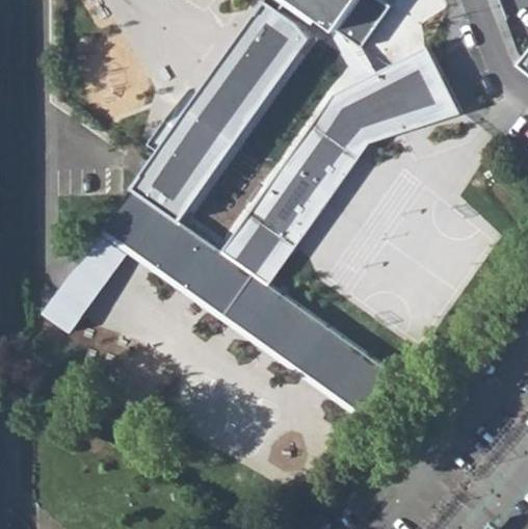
[(322,19),(296,0),(265,0),(102,228),(366,417),(396,375),(271,286),(227,255),(178,219),(322,19)]
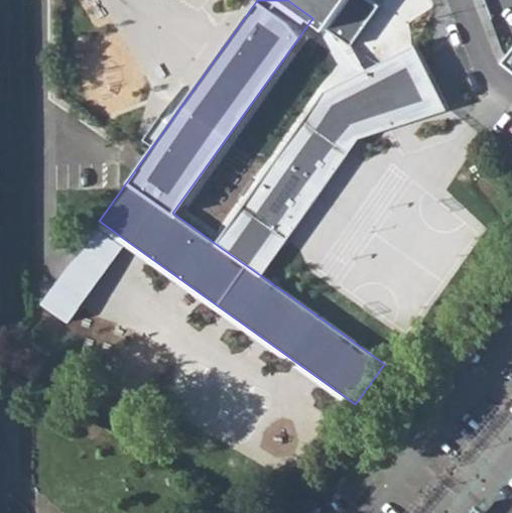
[(287,0),(312,18),(353,46),(377,5),(371,0),(287,0)]
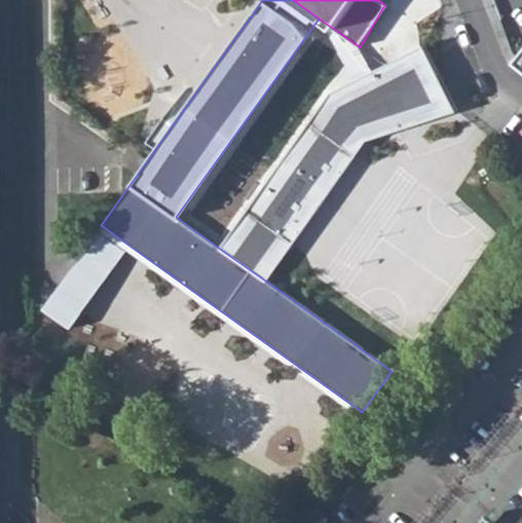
[(335,88),(224,252),(268,283),(366,138),(454,115),(425,45),(335,88)]
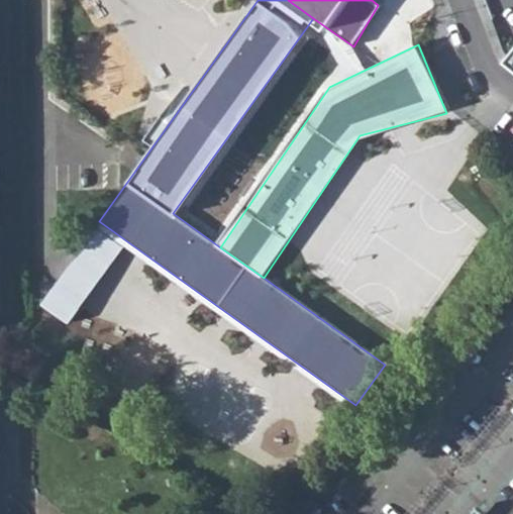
[(349,174),(326,208),(339,218),(318,249),(382,293),(405,259),(364,230),(386,198),(349,174)]
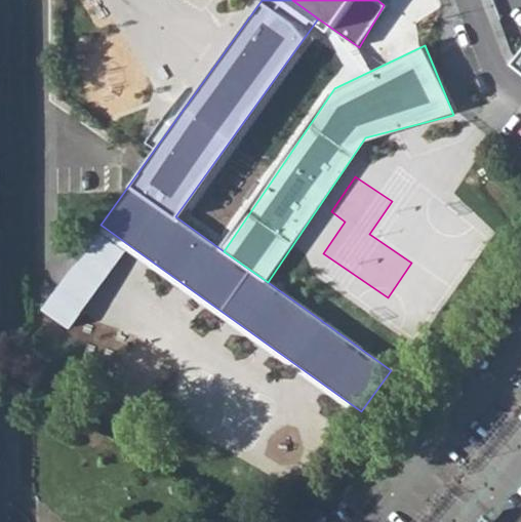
[(333,521),(317,508),(305,521),(333,521)]
